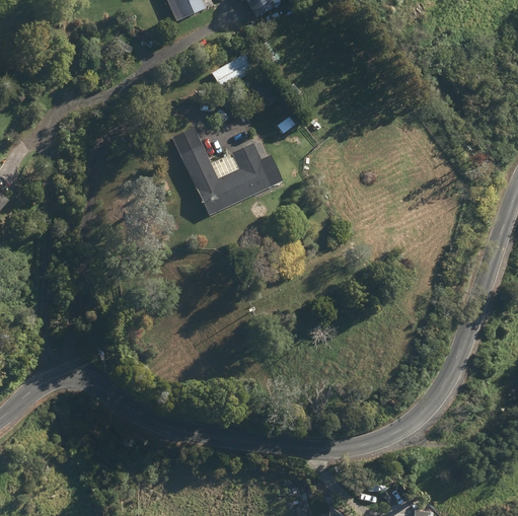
[(166,0),(175,20),(206,8),(205,5),(211,3),(209,0),(166,0)]
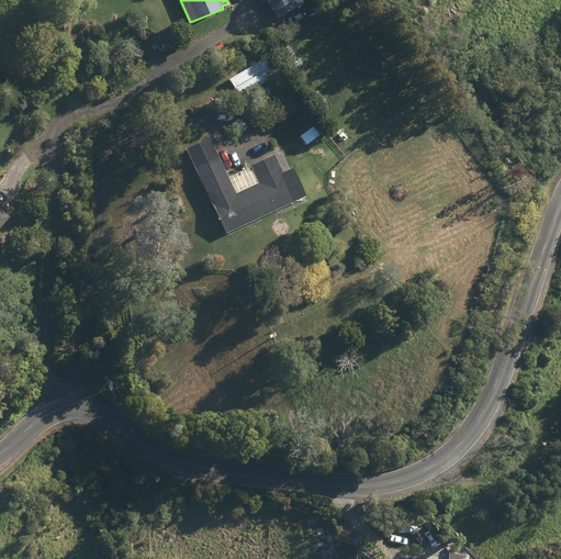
[(267,0),(279,17),(303,0),(267,0)]
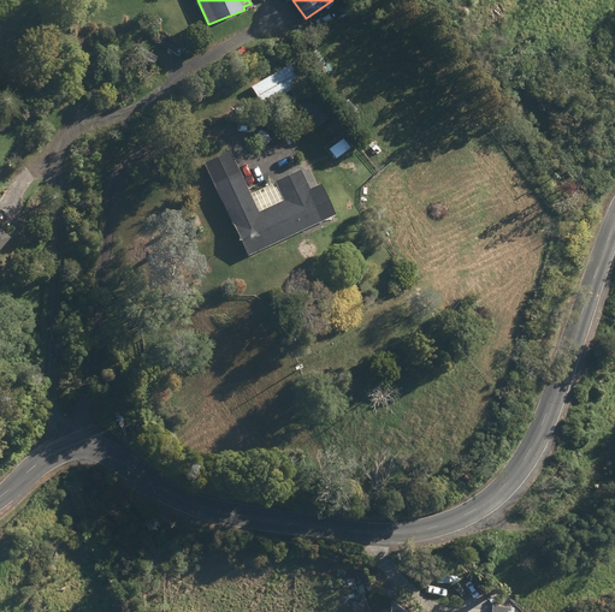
[(140,43),(153,53),(159,46),(146,36),(140,43)]
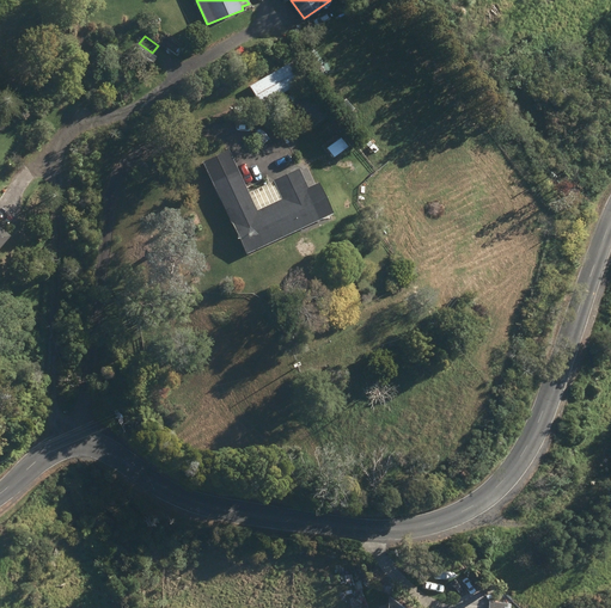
[(249,85),(261,105),(305,79),(293,59),(249,85)]
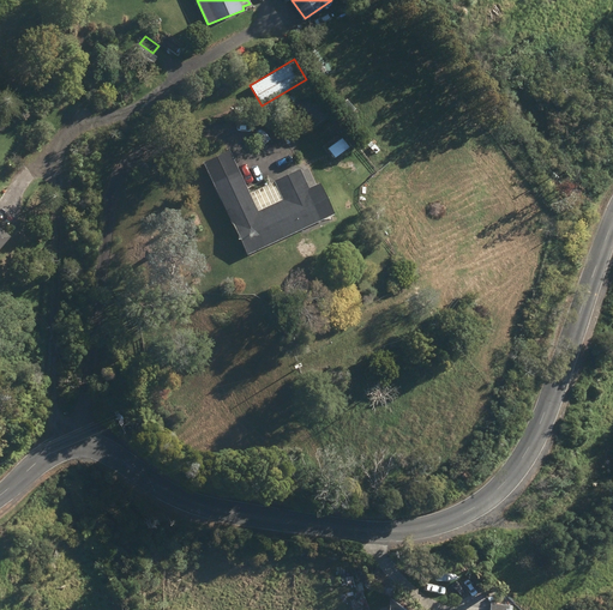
[(337,104),(347,115),(355,108),(346,97),(337,104)]
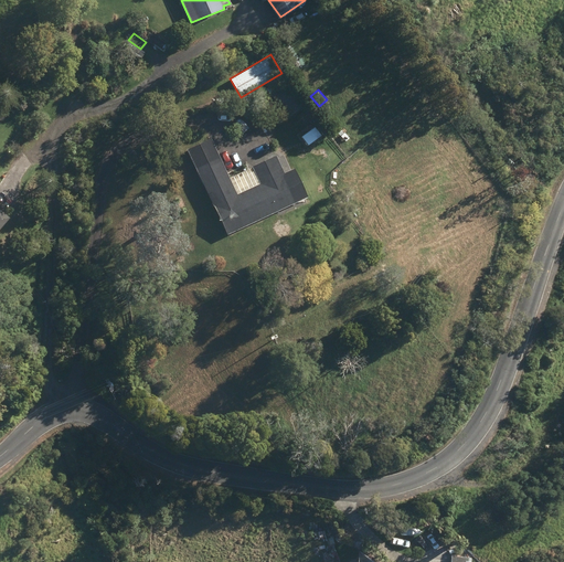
[(187,148),(227,234),(307,197),(295,169),(285,173),(276,155),(230,178),(210,137),(187,148)]
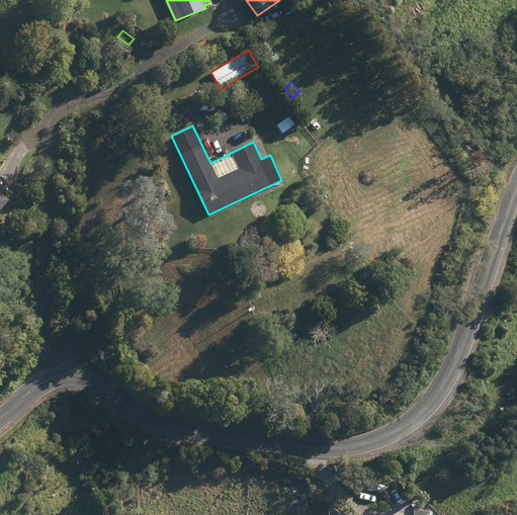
[(0,210),(8,201),(0,193),(0,210)]
